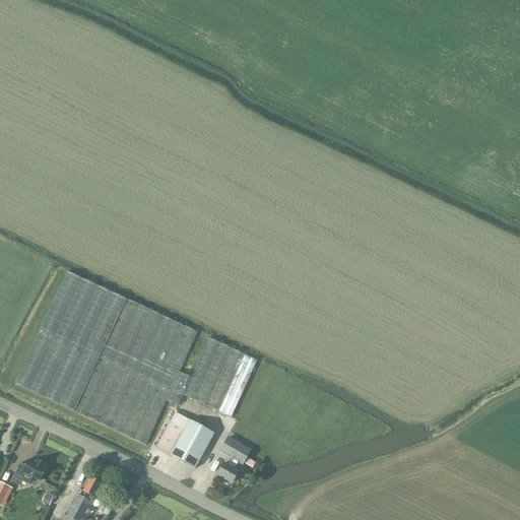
[(15,385),(22,388),(73,412),(96,423),(145,446),(166,401),(178,407),(183,395),(231,417),(257,362),(208,339),(190,379),(179,374),(197,333),(126,300),(67,272),(15,385)]
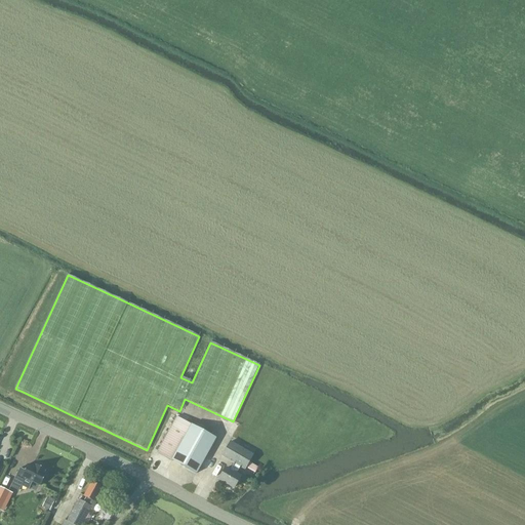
[(176,416),(170,427),(157,452),(171,460),(185,469),(185,468),(196,474),(216,438),(191,425),(176,416)]
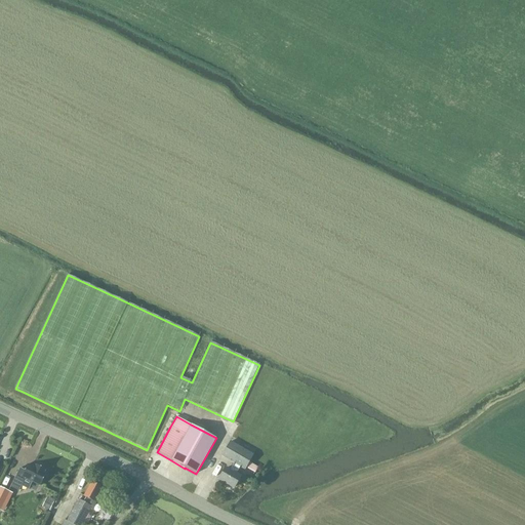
[(245,468),(248,462),(252,453),(231,441),(223,457),(234,463),(230,471),(226,469),(219,480),(234,488),(240,477),(236,475),(240,468),(244,470),(245,468)]
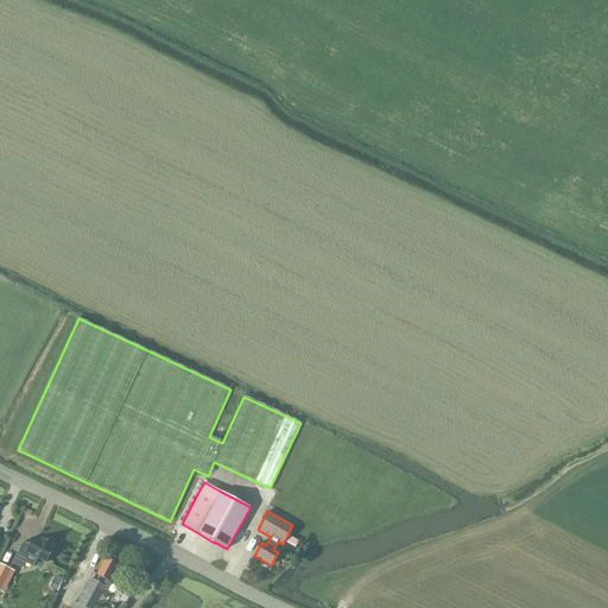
[(46,563),(54,549),(51,548),(52,544),(42,539),(40,543),(32,538),(29,545),(23,543),(23,544),(12,563),(23,569),(30,555),(46,563)]
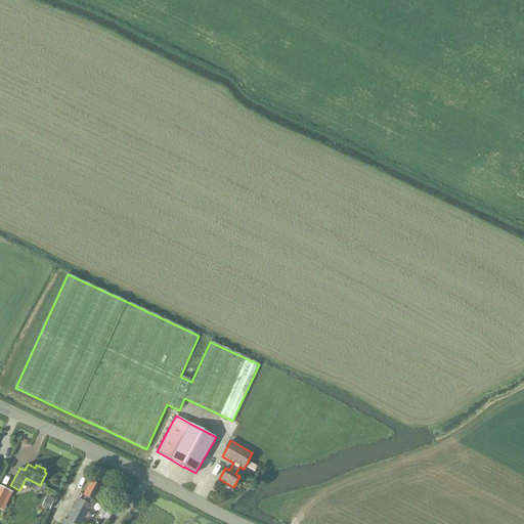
[(80,523),(89,508),(91,509),(98,496),(96,494),(100,487),(90,482),(83,495),(85,496),(82,501),(78,499),(67,520),(64,519),(60,523),(80,523)]
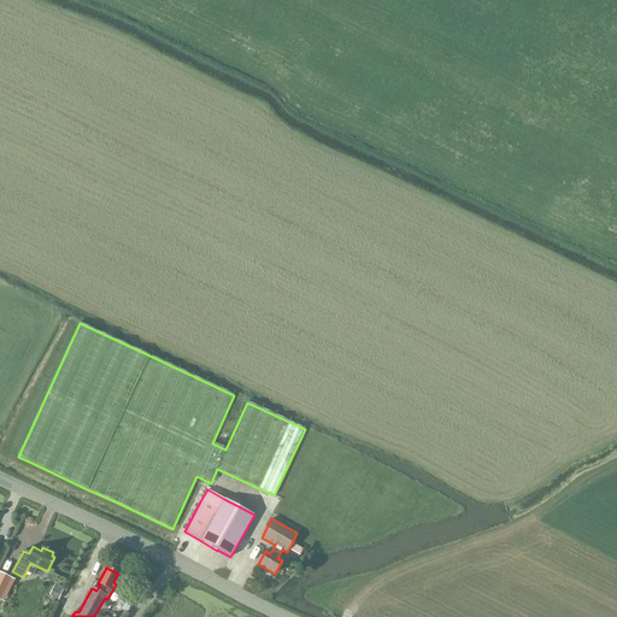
[(11,579),(0,574),(0,599),(0,600),(11,579)]
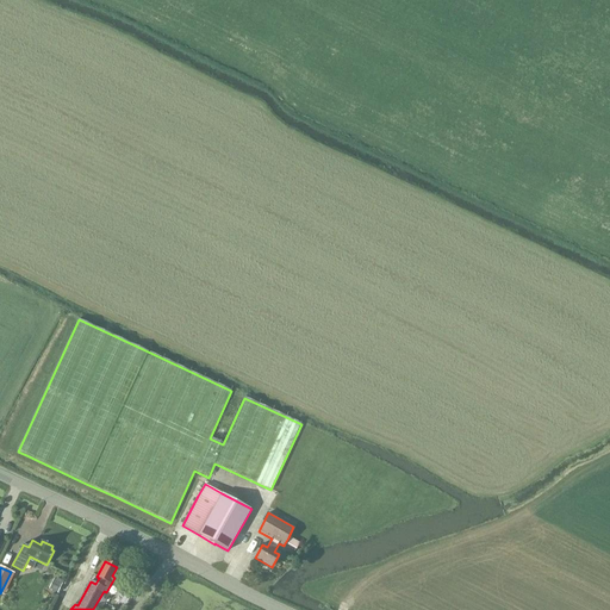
[(56,580),(53,589),(58,592),(62,583),(56,580)]
